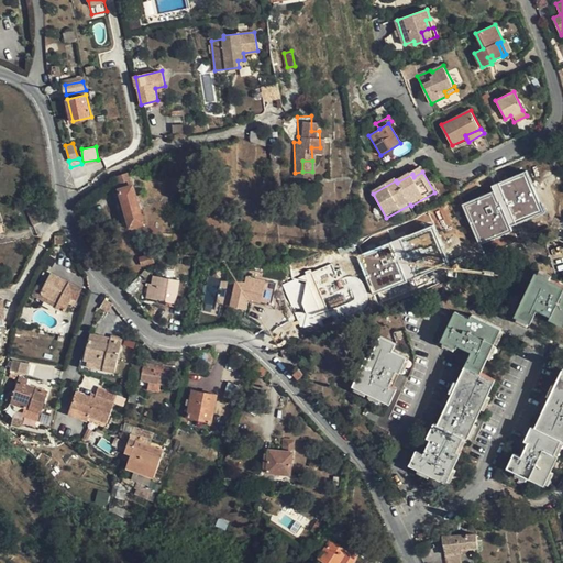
[(462,202),(475,241),(543,217),(528,172),(489,185),(493,192),(462,202)]
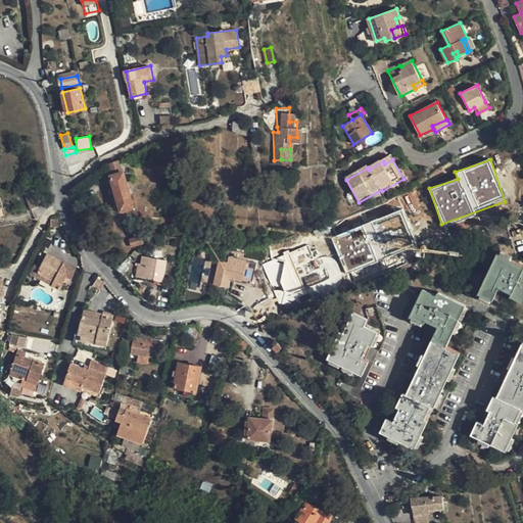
[(123,171),(120,160),(109,163),(112,174),(111,174),(123,211),(135,207),(129,185),(132,185),(131,181),(128,182),(125,170),(123,171)]
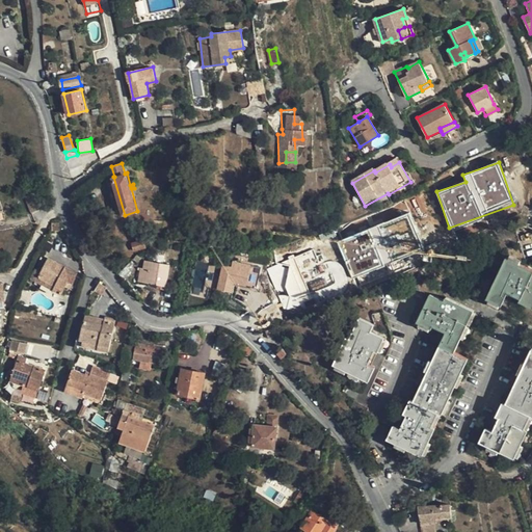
[(33,193),(25,196),(31,213),(40,210),(33,193)]
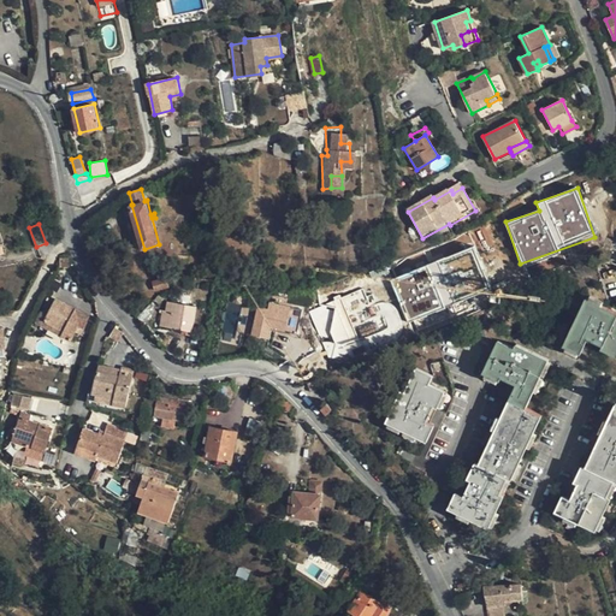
[(390,277),(404,319),(443,306),(432,277),(445,272),(448,279),(479,268),(472,249),(390,277)]
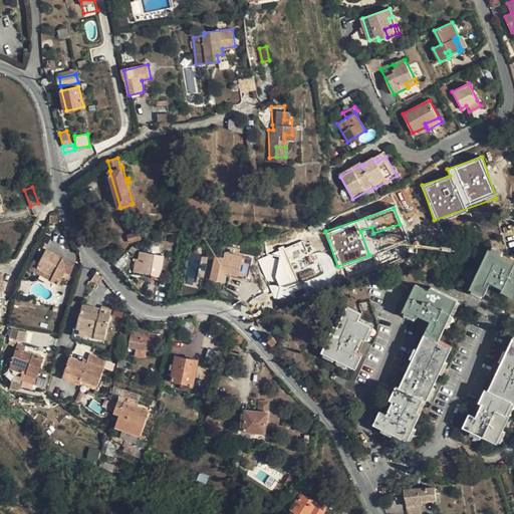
[(140,230),(129,234),(131,240),(142,237),(140,230)]
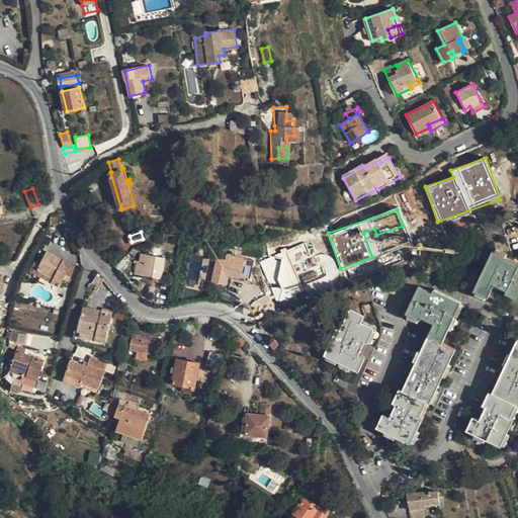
[(489,297),(493,287),(495,284),(508,290),(506,293),(517,298),(517,262),(493,251),(475,291),(489,297)]
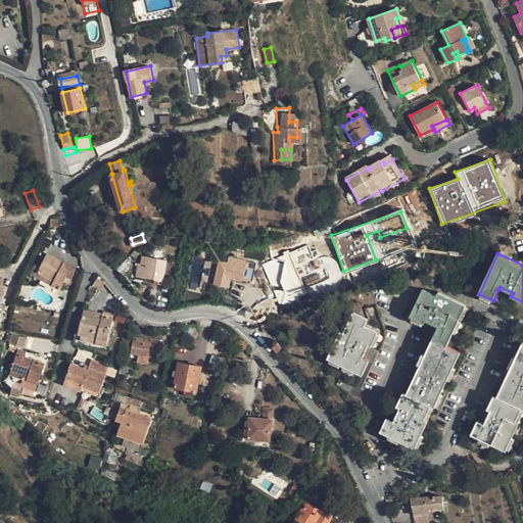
[(54,281),(52,285),(61,290),(65,282),(67,278),(70,279),(76,270),(48,255),(41,268),(39,274),(54,281)]
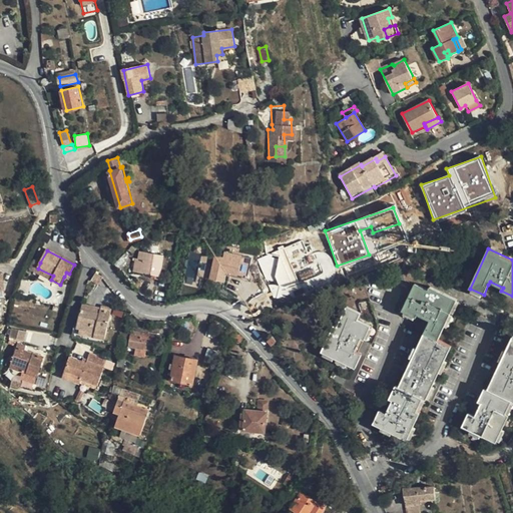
[(153,270),(161,271),(164,255),(141,251),(140,259),(136,259),(134,271),(152,273),(153,270)]
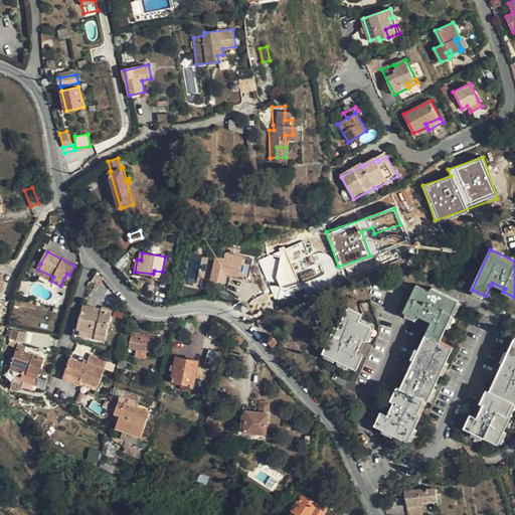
[(212,279),(223,281),(225,272),(249,277),(253,259),(228,252),(227,259),(217,256),(212,279)]
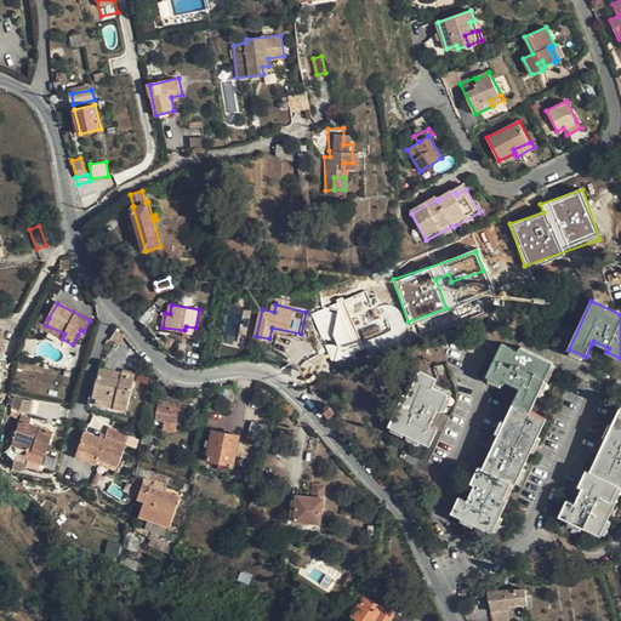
[(243,312),(239,335),(252,336),(256,313),(243,312)]
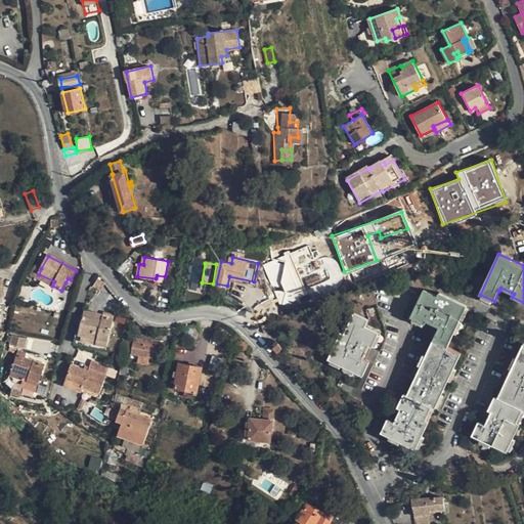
[(51,287),(52,286),(54,281),(39,274),(41,268),(35,265),(30,275),(51,287)]
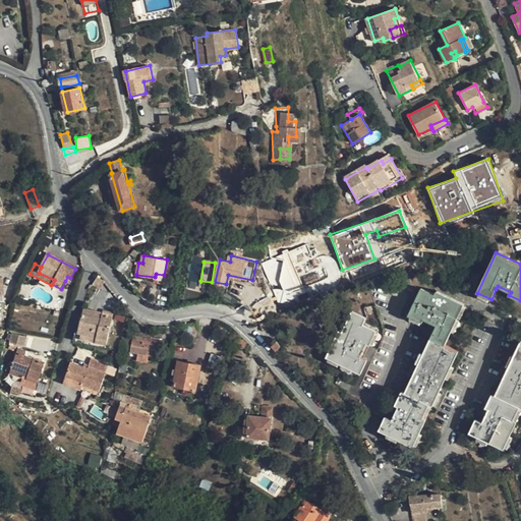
[(105,283),(104,282),(97,279),(93,286),(101,290),(105,283)]
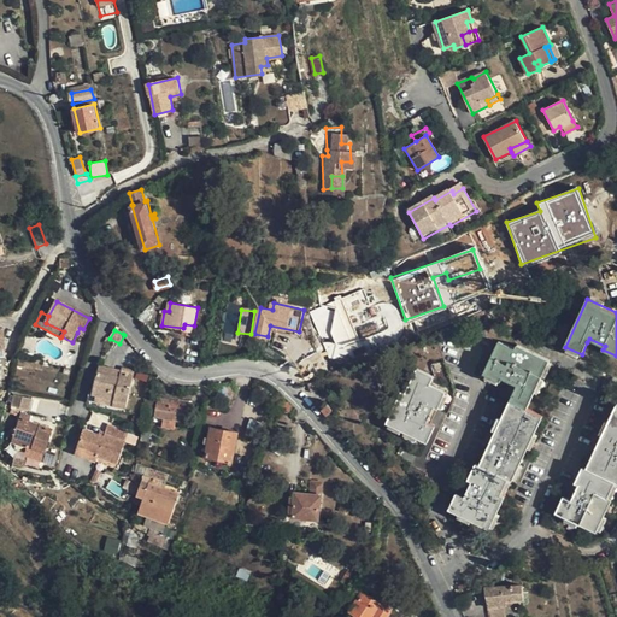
[(587,342),(603,350),(605,346),(589,339),(587,342)]
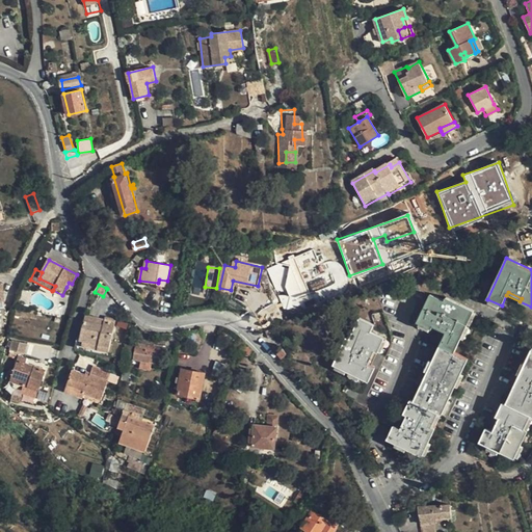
[(425,377),(461,374),(468,358),(455,352),(474,311),(447,297),(445,300),(431,294),(418,322),(431,328),(433,325),(447,331),(445,336),(425,377)]
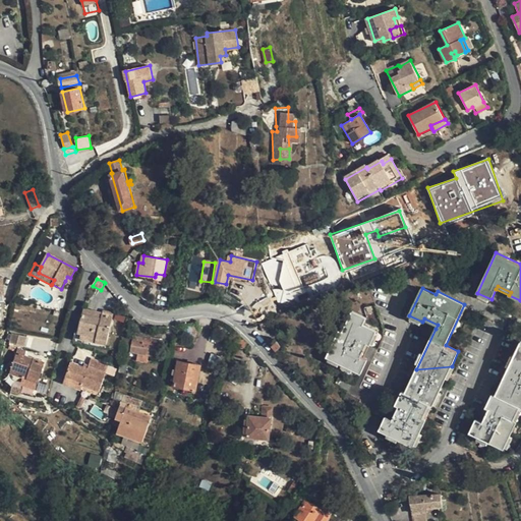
[(82,315),(79,333),(79,334),(97,338),(96,343),(107,345),(113,313),(104,311),(103,316),(102,320),(96,319),(82,315)]
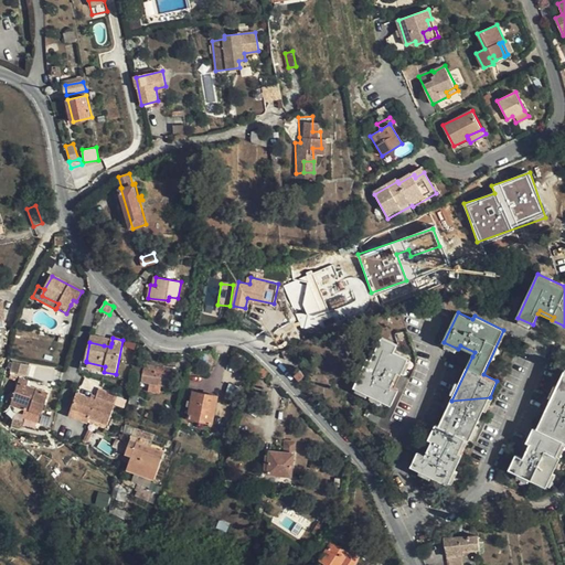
[(398,372),(402,374),(408,359),(394,352),(397,344),(383,338),(372,360),(369,358),(354,387),(392,405),(400,391),(395,388),(391,386),(398,372)]
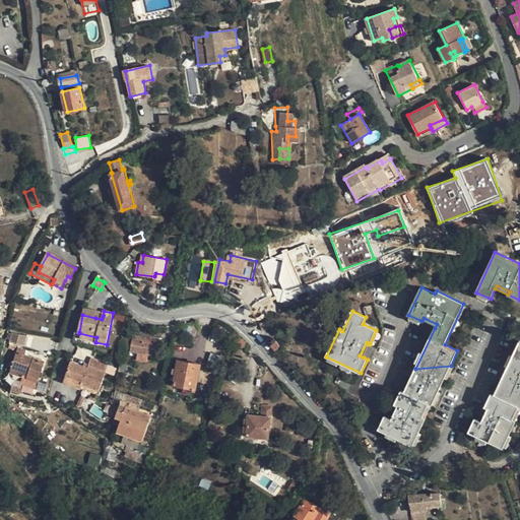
[(421,321),(435,328),(437,324),(424,318),(421,321)]
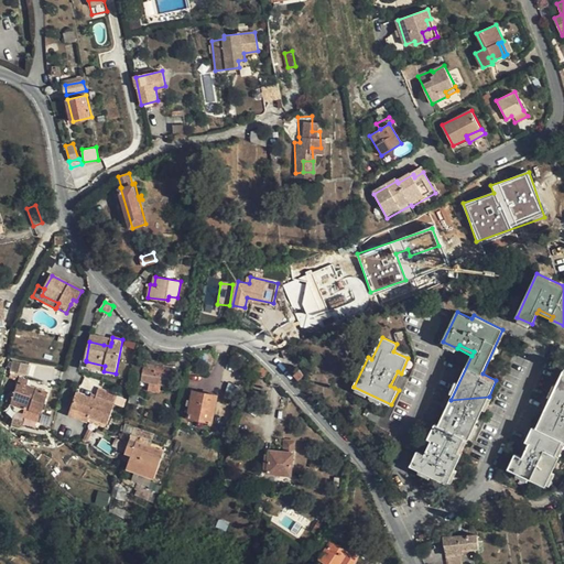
[(198,361),(212,364),(213,354),(199,351),(198,361)]
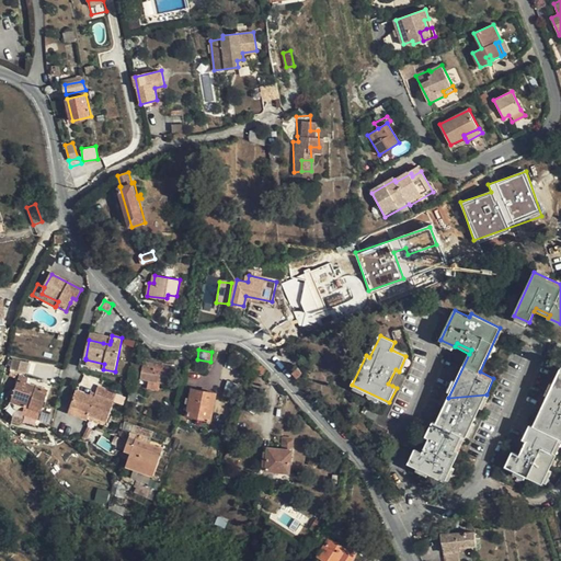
[(114,375),(115,371),(103,369),(104,364),(86,359),(86,358),(81,357),(79,367),(114,375)]
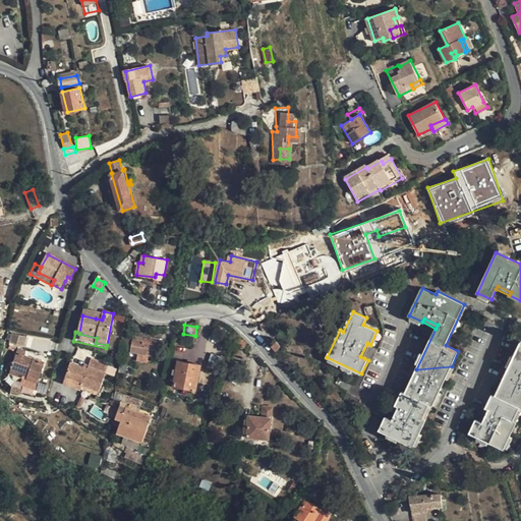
[(24,338),(13,335),(11,344),(22,346),(24,338)]
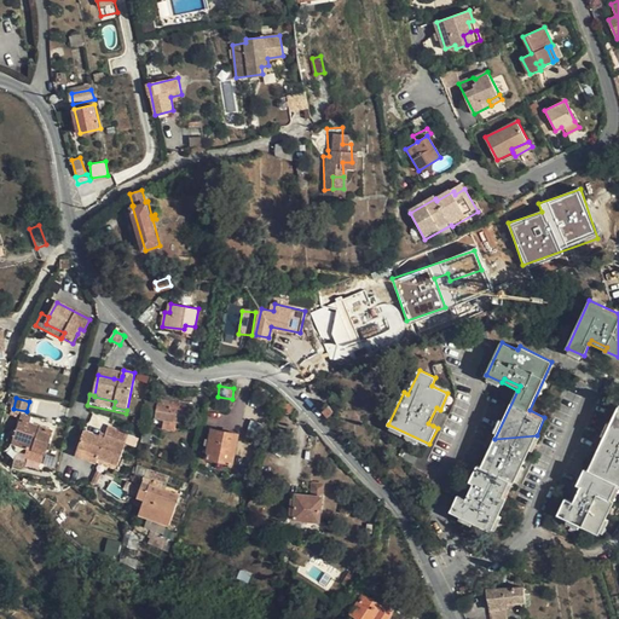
[(148,398),(146,406),(155,408),(156,399),(148,398)]
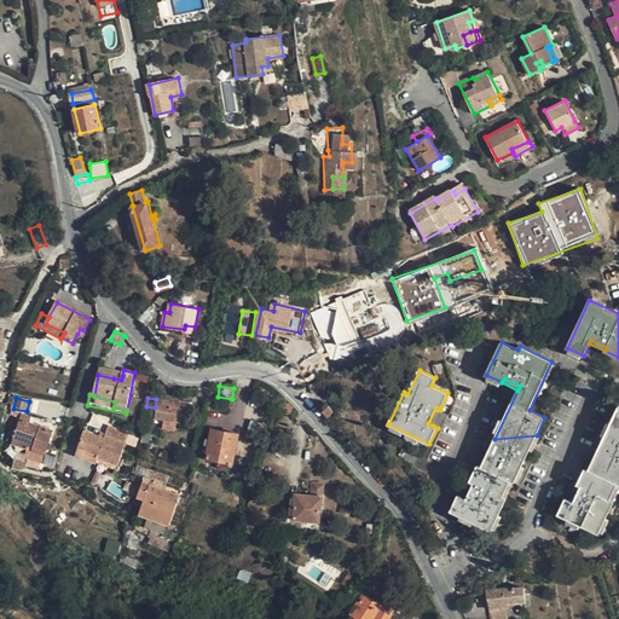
[(192,405),(161,400),(157,418),(190,423),(192,405)]
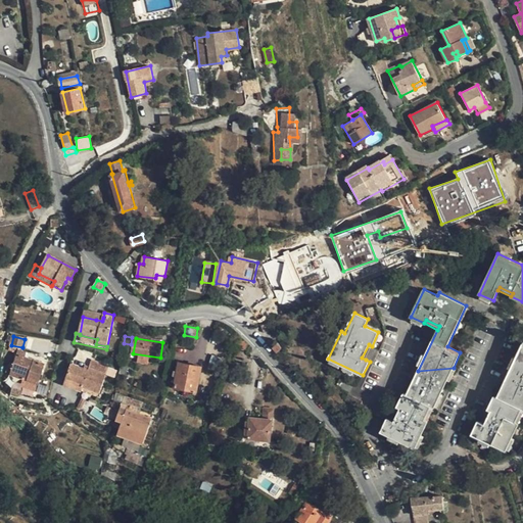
[(366,360),(372,346),(369,344),(362,358),(366,360)]
